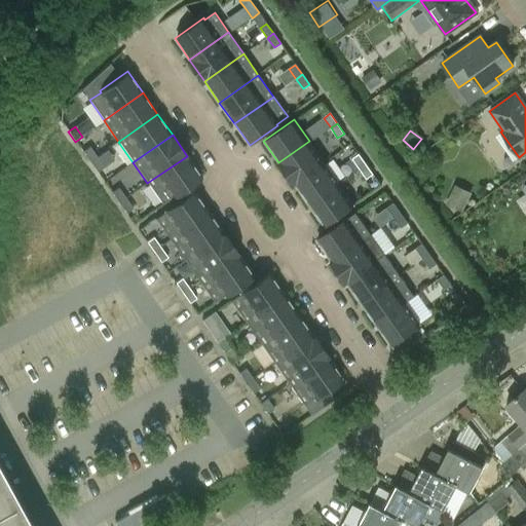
[(294,184),(325,162),(309,141),(278,162),(294,184)]
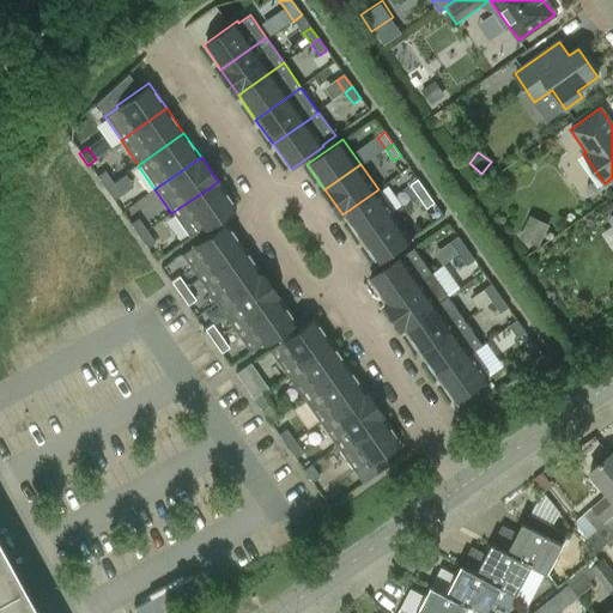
[(97,177),(104,189),(113,183),(104,171),(97,177)]
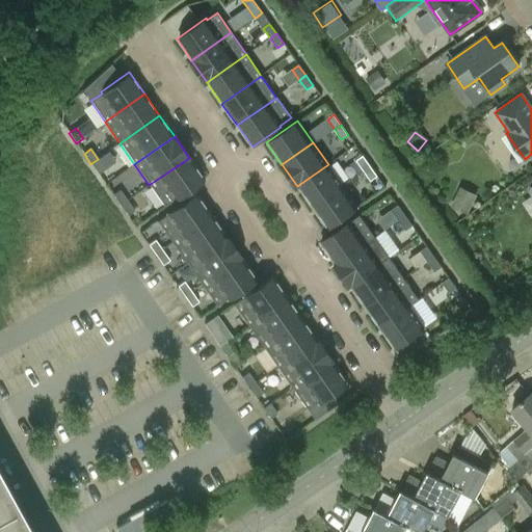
[(363,170),(370,166),(363,156),(356,161),(363,170)]
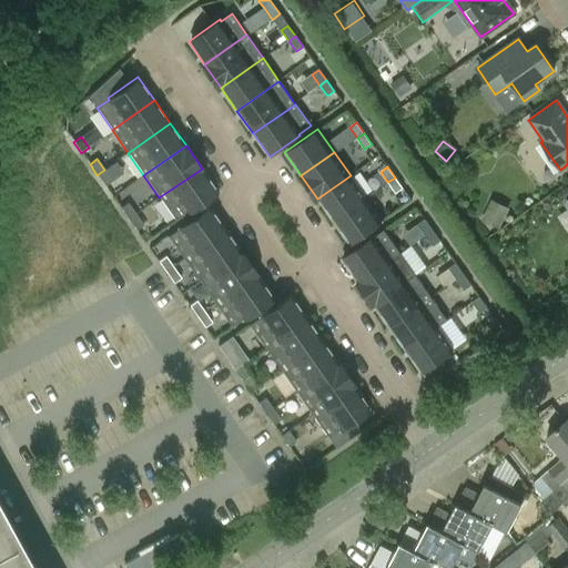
[(189,213),(219,192),(202,169),(159,198),(174,220),(188,211),(189,213)]
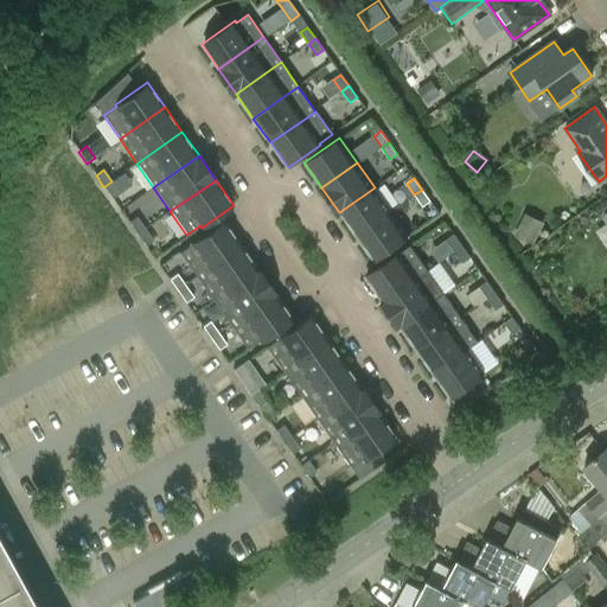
[(112,181),(103,187),(112,198),(120,193),(112,181)]
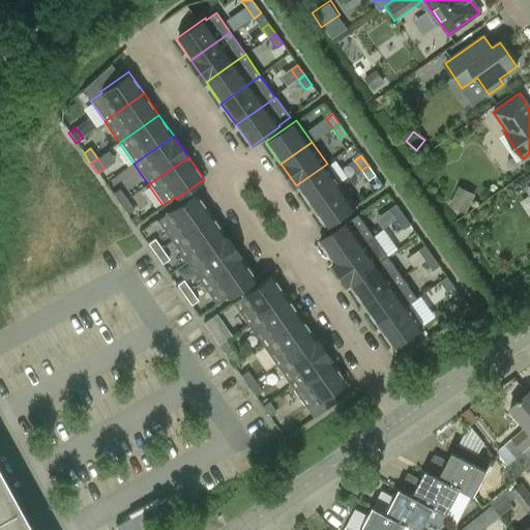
[(312,207),(343,185),(327,164),(296,185),(312,207)]
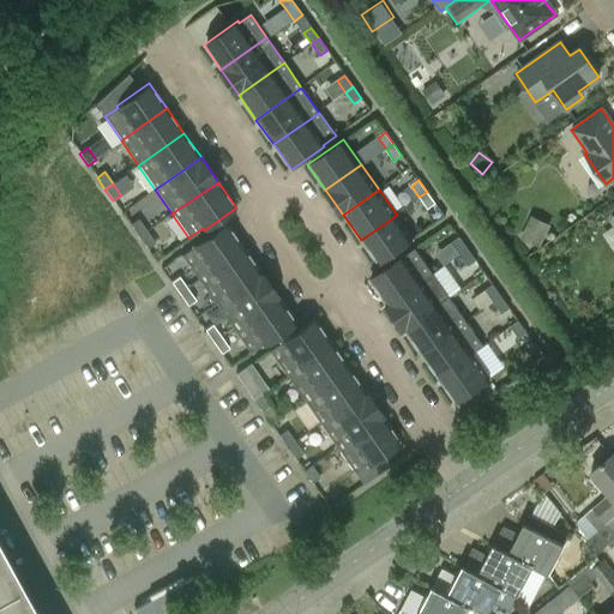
[(427,209),(434,204),(427,192),(419,197),(427,209)]
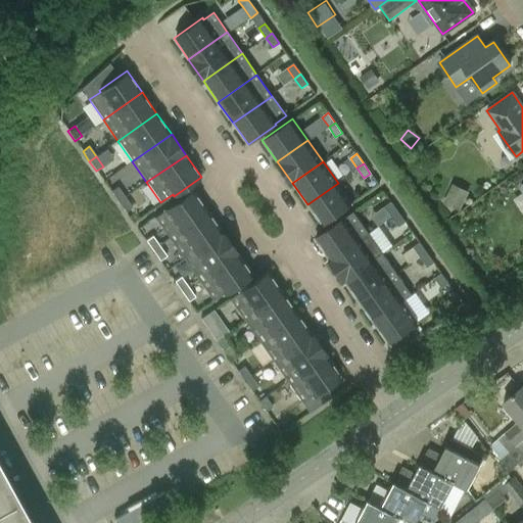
[(307,204),(322,226),(352,204),(338,183),(307,204)]
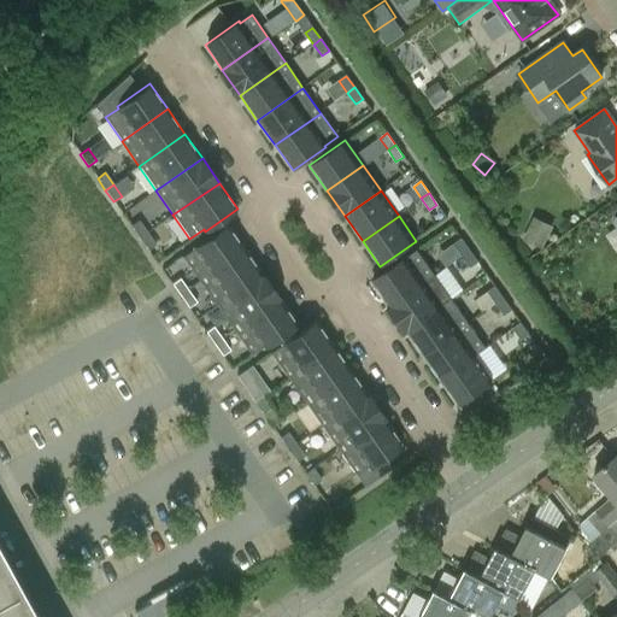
[(533,217),(522,240),(541,250),(553,227),(533,217)]
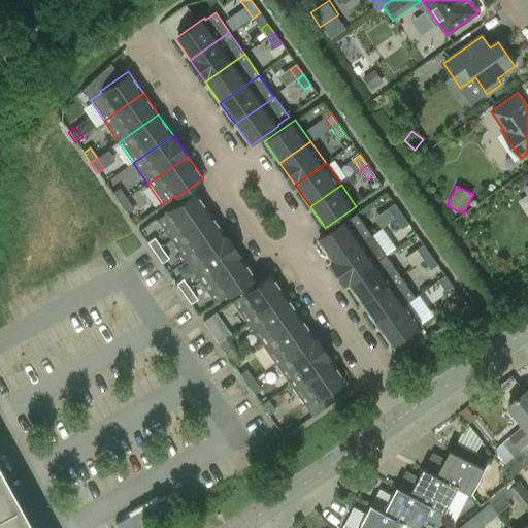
[(120,204),(126,199),(119,189),(112,194),(120,204)]
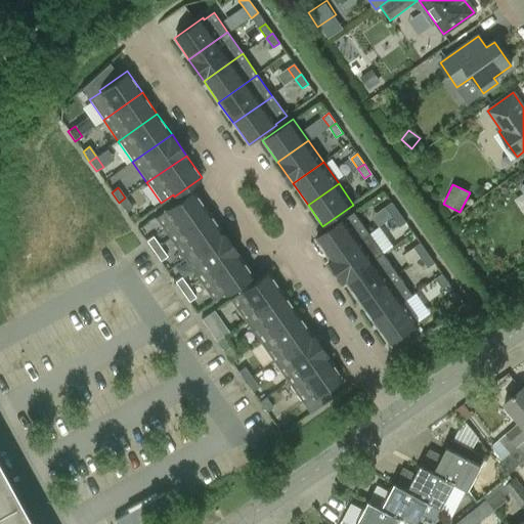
[(169,238),(208,211),(192,189),(165,209),(166,210),(155,218),(169,238)]
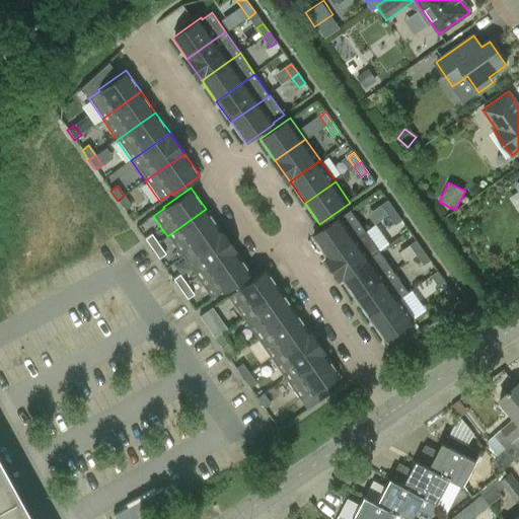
[(124,196),(118,201),(124,210),(131,206),(124,196)]
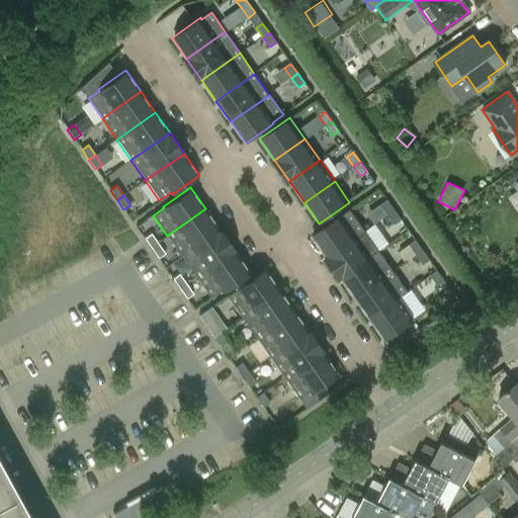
[(395,210),(387,200),(381,205),(387,214),(395,210)]
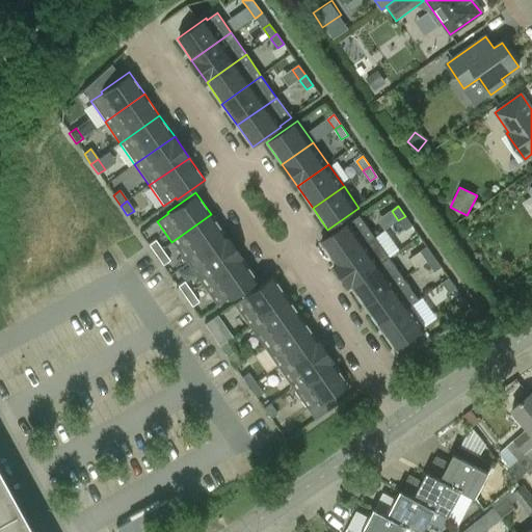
[(186,264),(227,236),(211,214),(171,242),(186,264)]
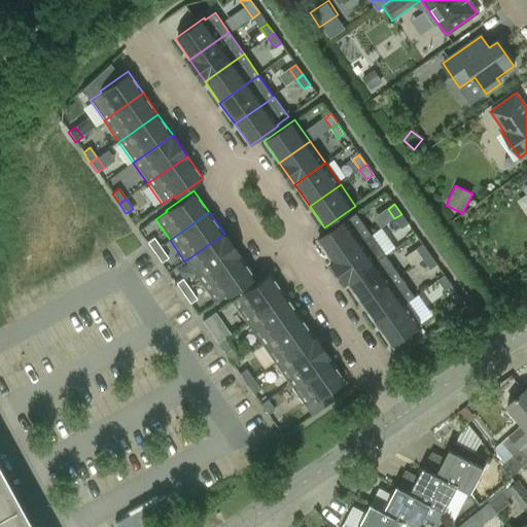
[(317,241),(331,262),(362,241),(372,236),(355,212),(316,240),(317,241)]
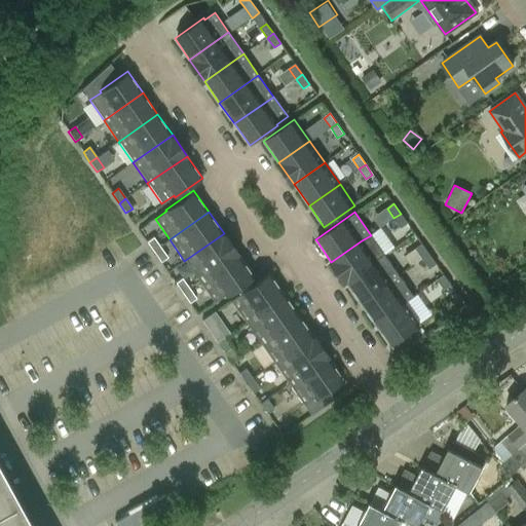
[(401,228),(407,224),(401,214),(393,218),(401,228)]
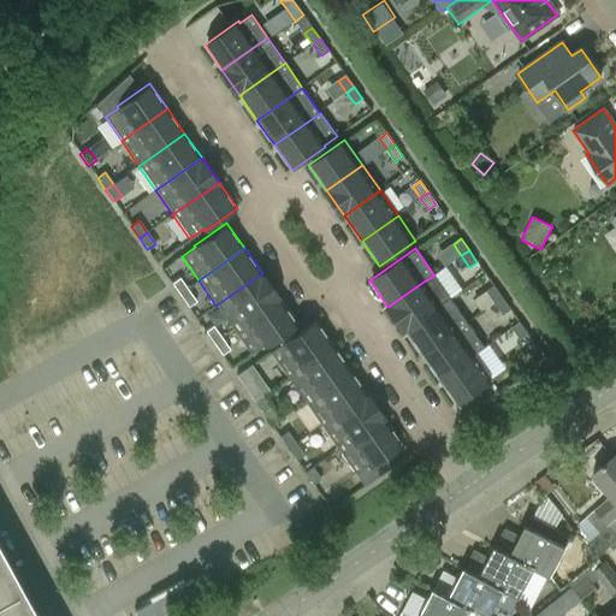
[(234,330),(279,298),(262,273),(215,306),(234,330)]
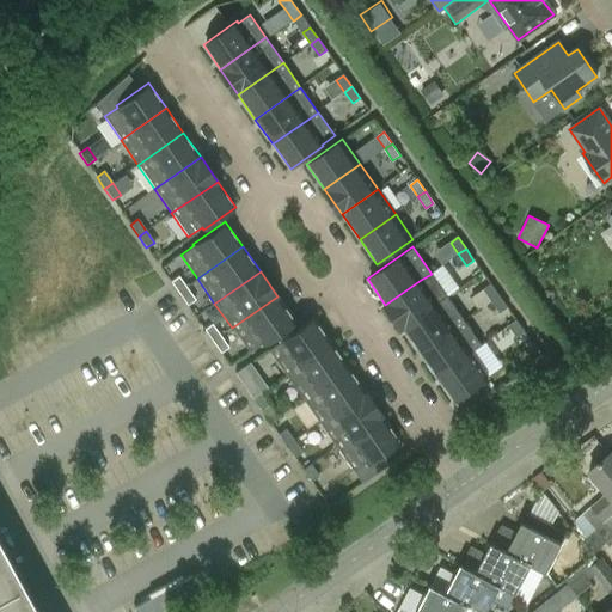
[(432,274),(421,280),(385,305),(401,328),(436,303),(446,295),(432,274)]
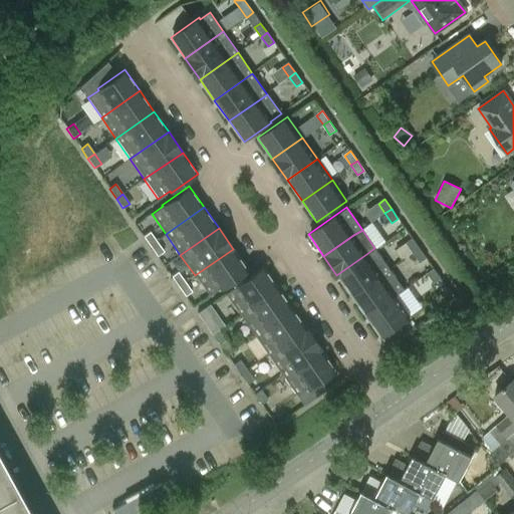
[(150,247),(157,242),(150,232),(143,237),(150,247)]
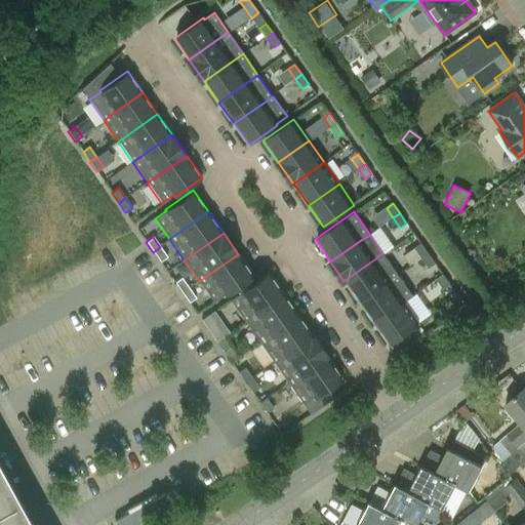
[(429,253),(421,244),(414,248),(421,258),(429,253)]
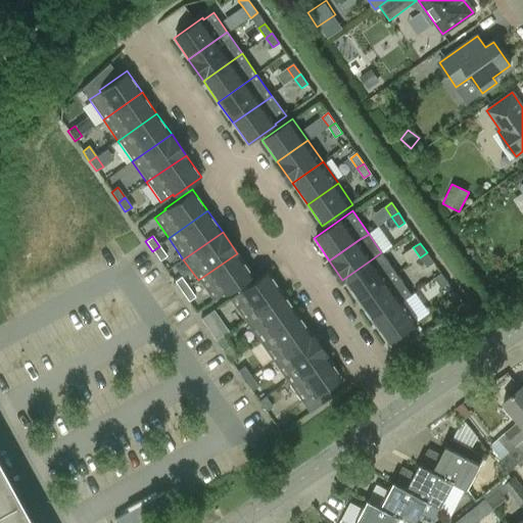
[(159,246),(152,251),(159,260),(167,256),(159,246)]
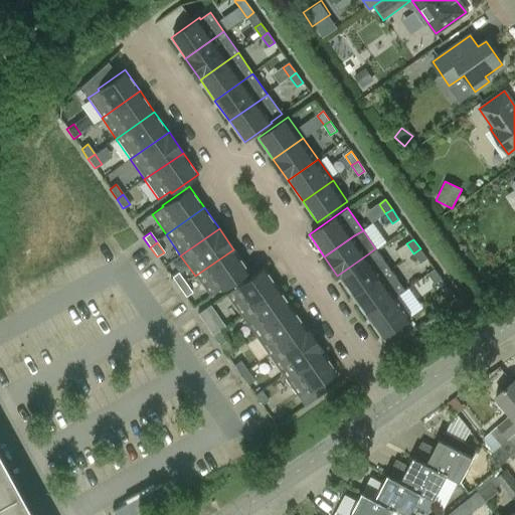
[(367,254),(337,276),(352,296),(390,270),(376,248),(375,248),(367,254)]
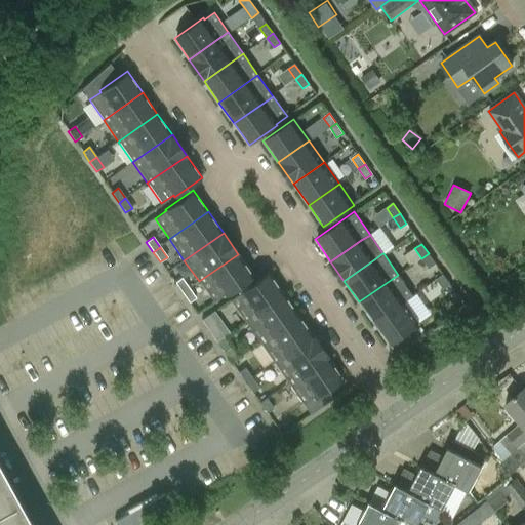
[(429,269),(435,264),(429,253),(421,258),(429,269)]
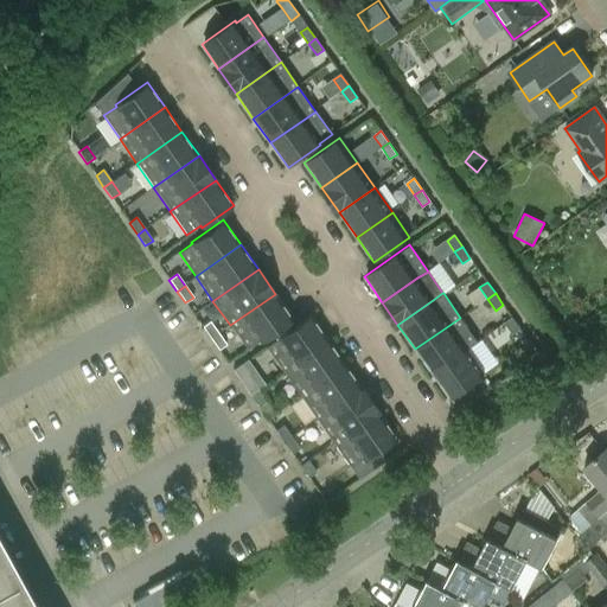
[(275,294),(230,325),(247,350),(260,340),(261,342),(293,319),(275,294)]
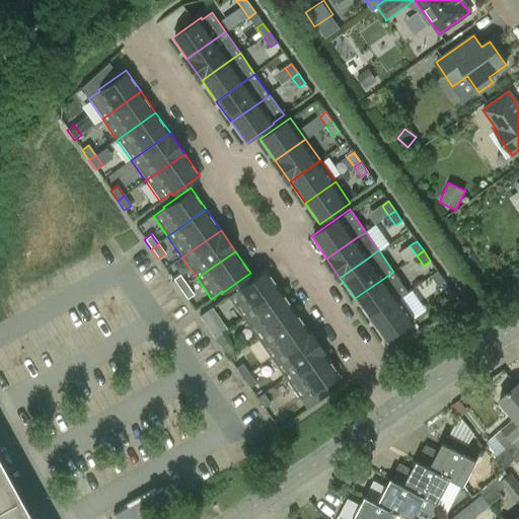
[(227,297),(241,317),(280,290),(265,269),(237,288),(238,289),(227,297)]
